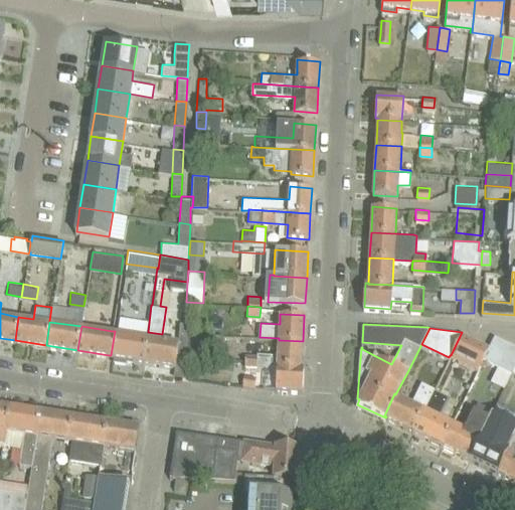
[(144,360),(147,337),(115,331),(111,355),(144,360)]
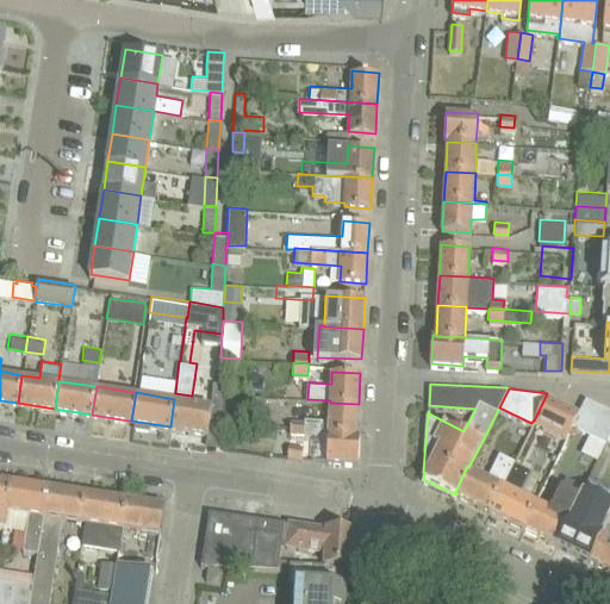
[(261,422),(263,397),(224,393),(222,418),(261,422)]
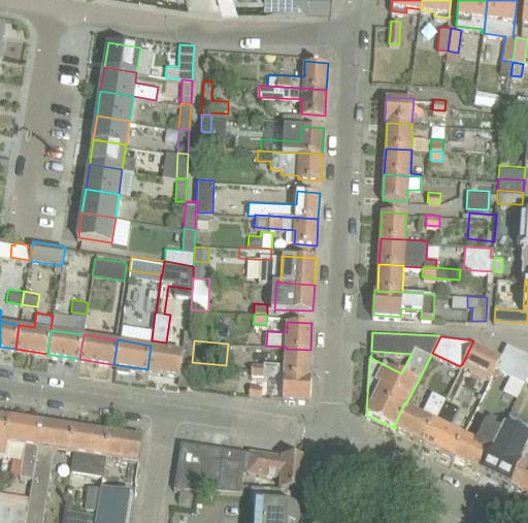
[(493,366),(494,366),(500,354),(473,340),(462,364),(488,377),(493,366)]
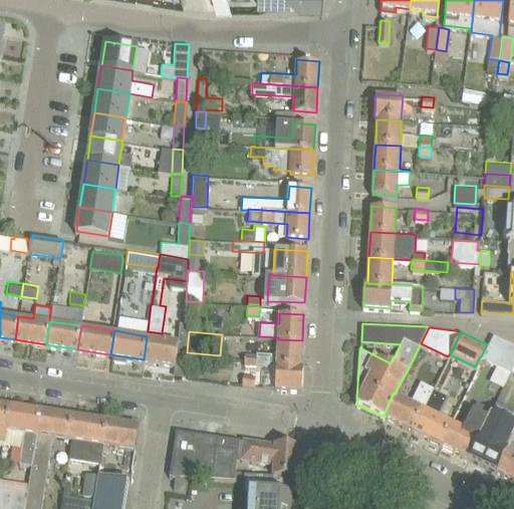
[(488,344),(487,344),(481,356),(511,371),(512,368),(513,363),(513,343),(494,334),(488,344)]
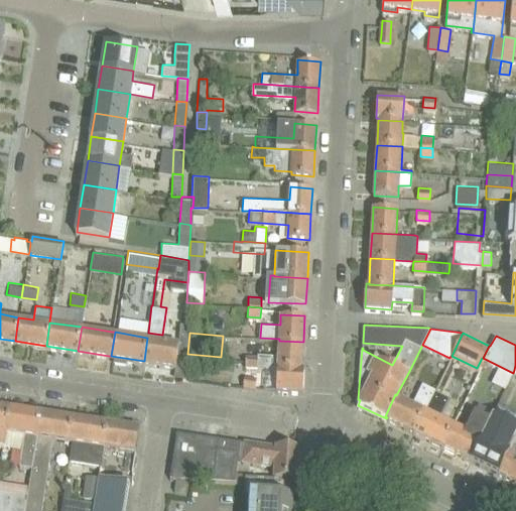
[(175,366),(179,342),(147,338),(144,361),(175,366)]
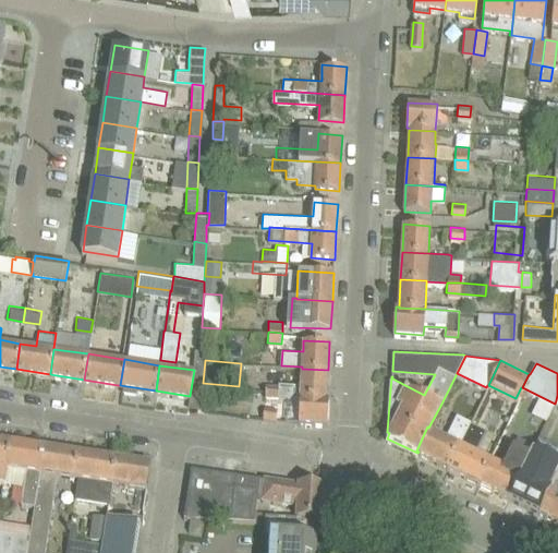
[(278,396),(278,395),(300,396),(326,397),(328,370),(302,369),(301,383),(278,382),(278,383),(265,382),(265,395),(278,396)]
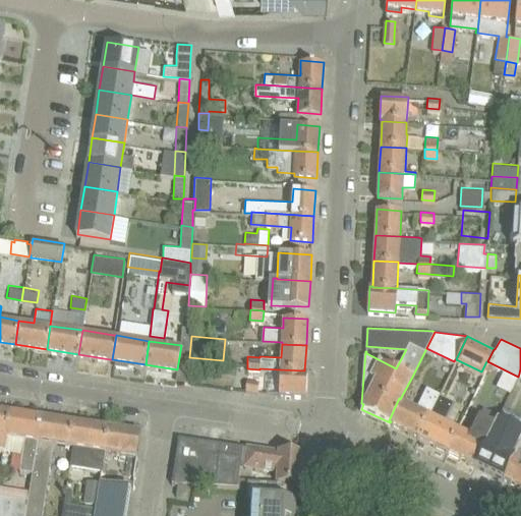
[(280,369),(279,394),(305,395),(307,370),(304,370),(280,369)]
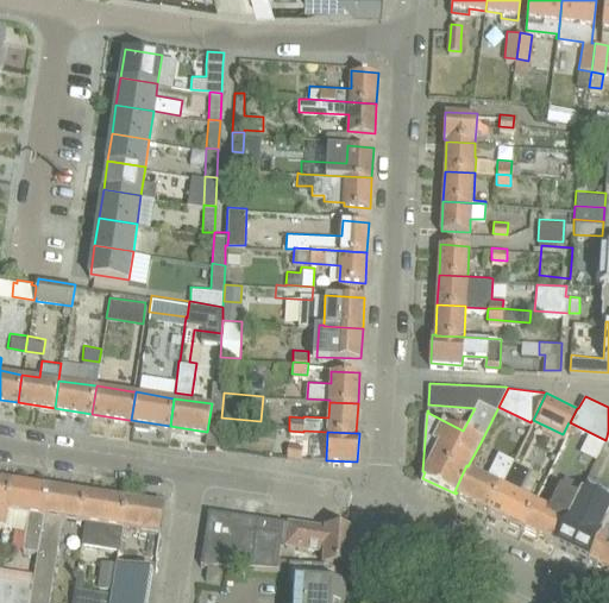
[(303,444),(289,441),(287,453),(301,456),(303,444)]
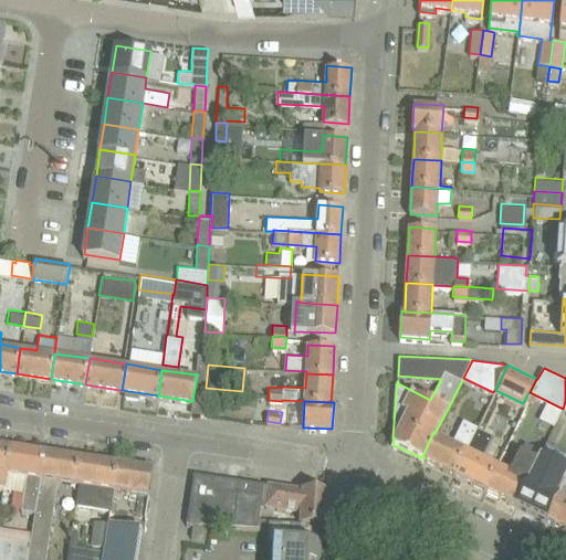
[(422,456),(425,457),(454,472),(477,425),(463,419),(452,442),(435,433),(433,432),(422,456)]
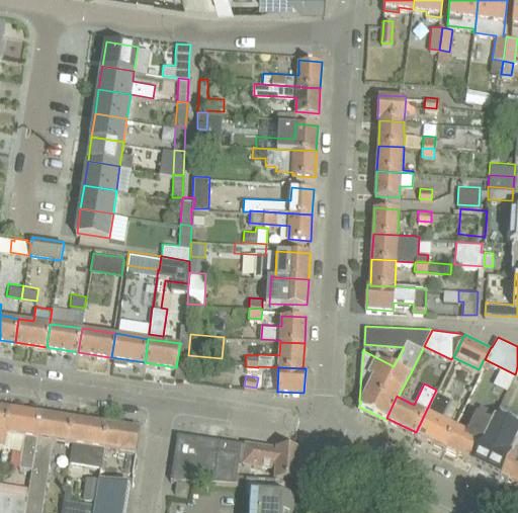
[(437,392),(437,391),(436,390),(416,432),(443,445),(453,424),(441,418),(450,399),(437,392)]
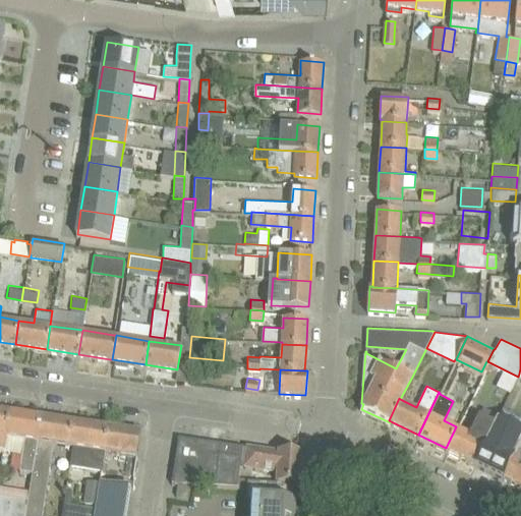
[(499,413),(483,406),(470,434),(456,426),(446,448),(474,462),(499,413)]
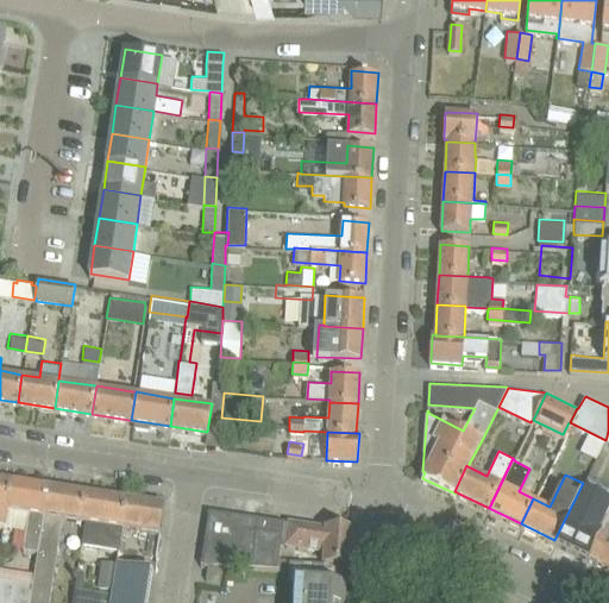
[(0,523),(4,525),(11,478),(0,476),(0,523)]
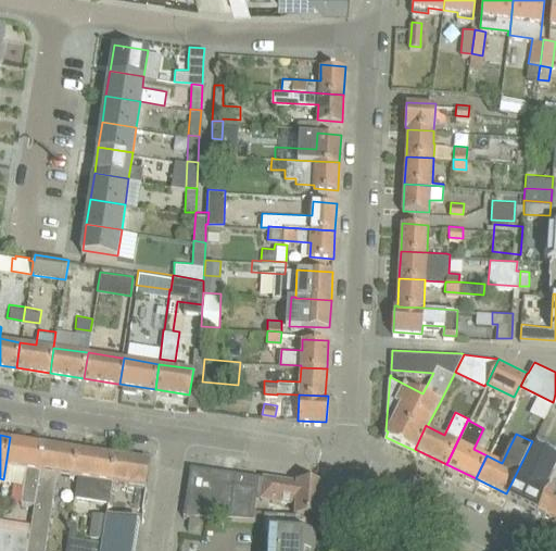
[(23,484),(21,501),(35,503),(45,442),(10,437),(3,479),(23,484)]
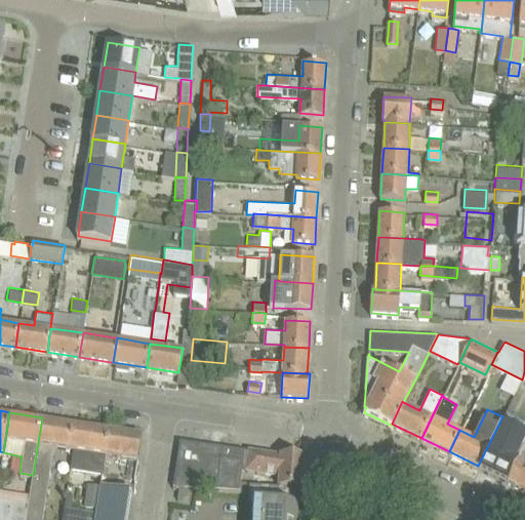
[(513,433),(517,422),(503,415),(502,416),(478,466),(510,481),(521,460),(497,448),(507,430),(513,433)]
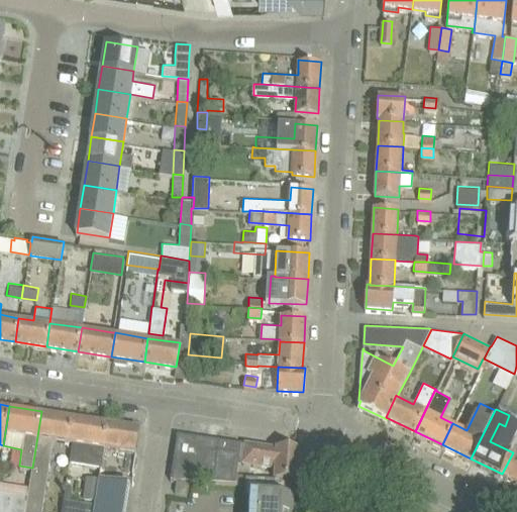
[(41,411),(32,468),(28,495),(25,511),(41,511),(54,437),(71,440),(74,416),(41,411)]
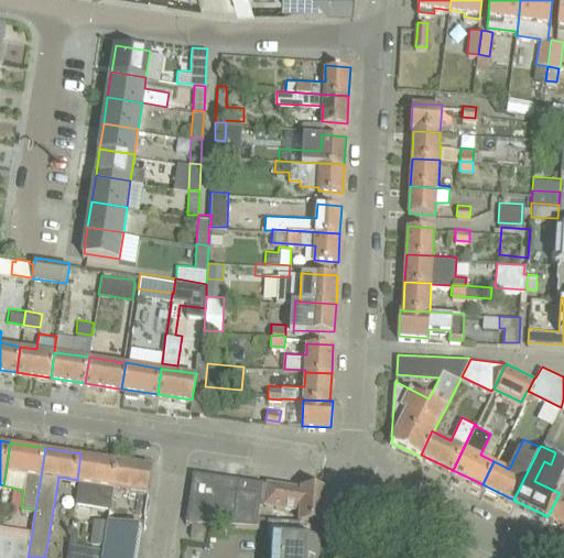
[(76,502),(110,506),(112,485),(114,485),(117,459),(80,453),(77,480),(79,480),(76,502)]
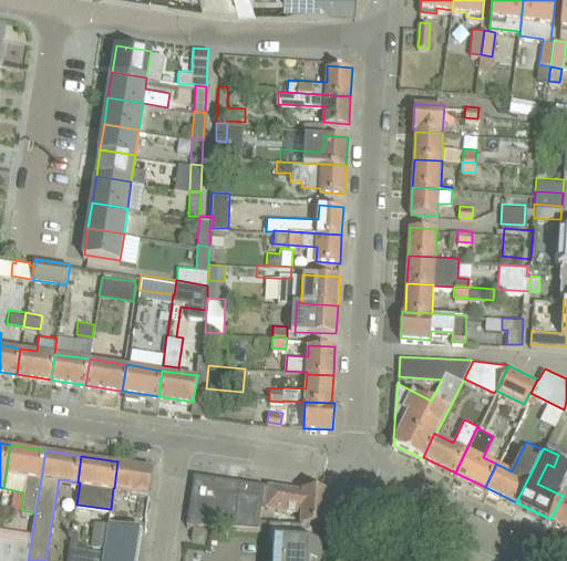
[(153,467),(117,461),(114,488),(148,494),(153,467)]
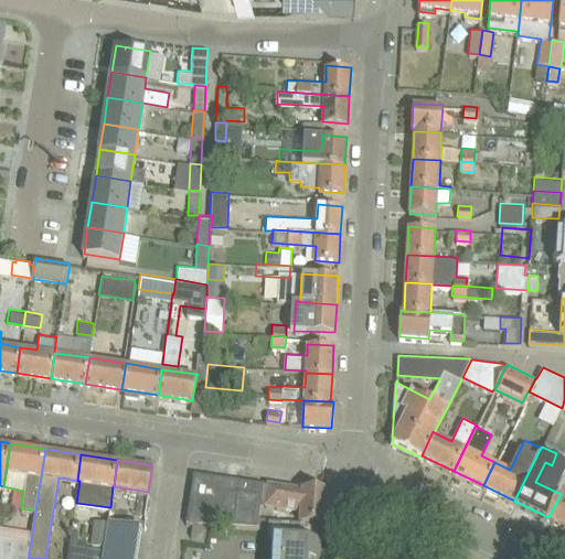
[(257,526),(258,517),(264,482),(194,472),(187,522),(257,526)]
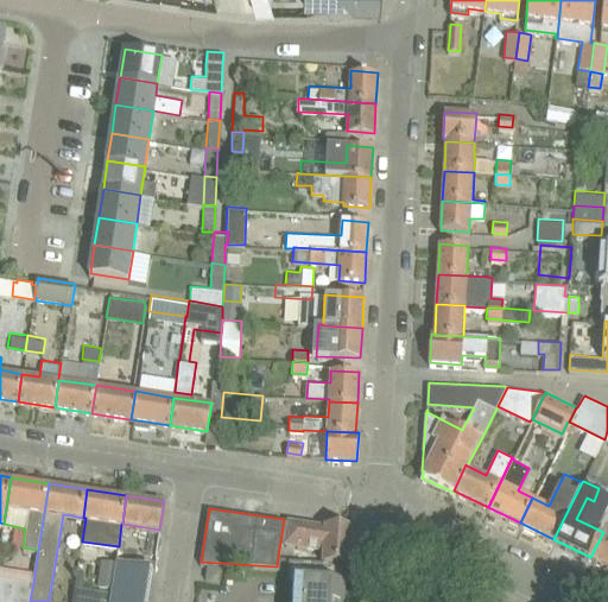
[(286,542),(324,547),(324,555),(324,561),(350,563),(353,527),(325,526),(290,520),(286,542)]
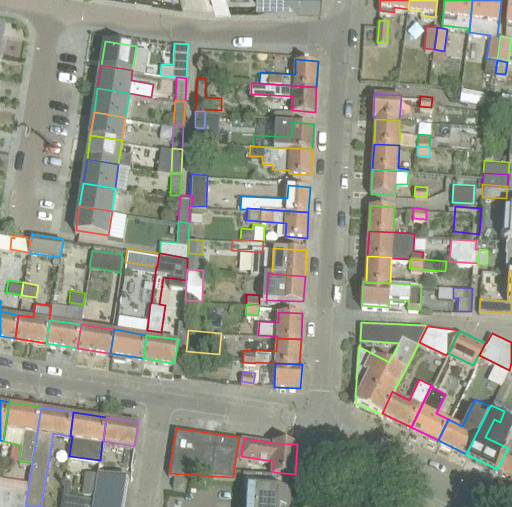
[(497,469),(499,470),(511,476),(511,442),(509,449),(508,448),(497,469)]
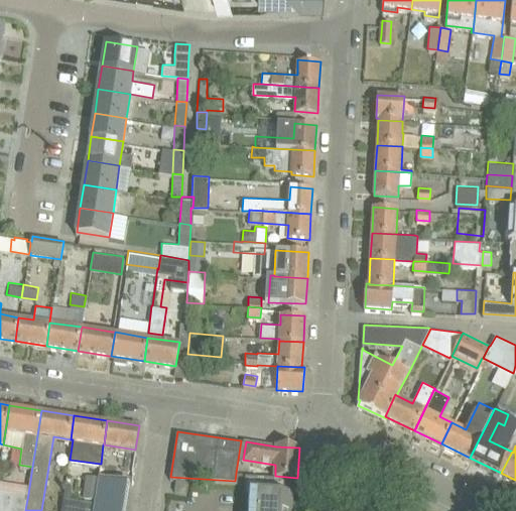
[(101,465),(95,501),(93,510),(125,510),(130,481),(113,478),(115,467),(101,465)]
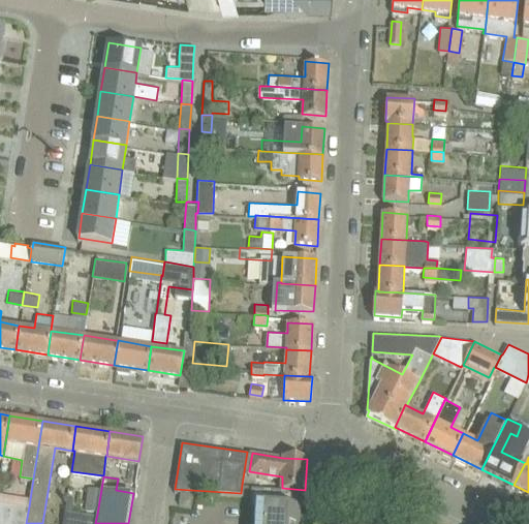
[(251,498),(251,500),(259,500),(259,504),(262,504),(286,505),(297,506),(300,506),(304,506),(305,490),(282,488),(282,483),(252,481),(252,486),(251,498)]
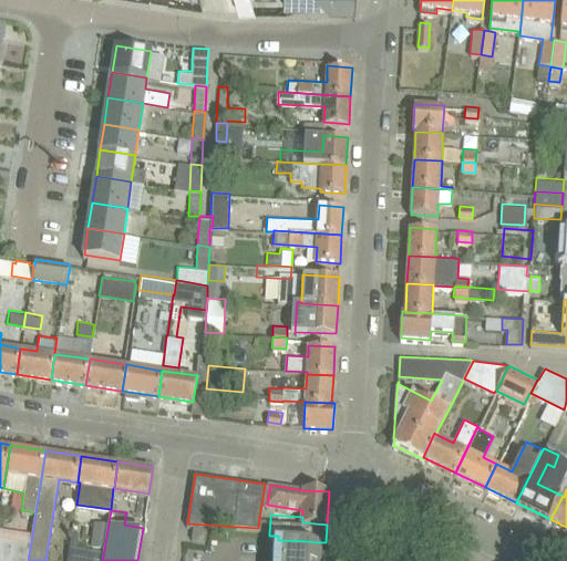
[(204,538),(205,527),(194,525),(192,536),(204,538)]
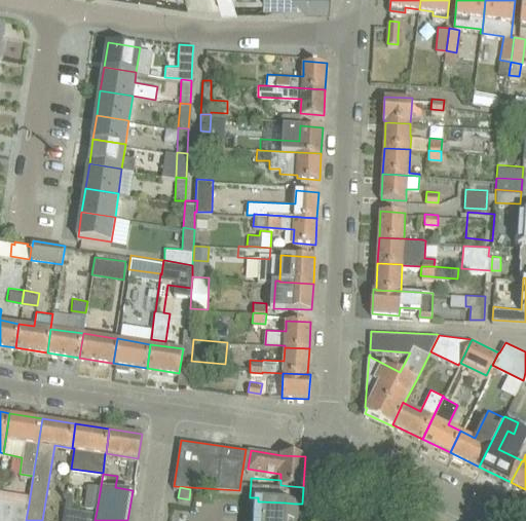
[(0,520),(26,520),(29,504),(0,498),(0,520)]
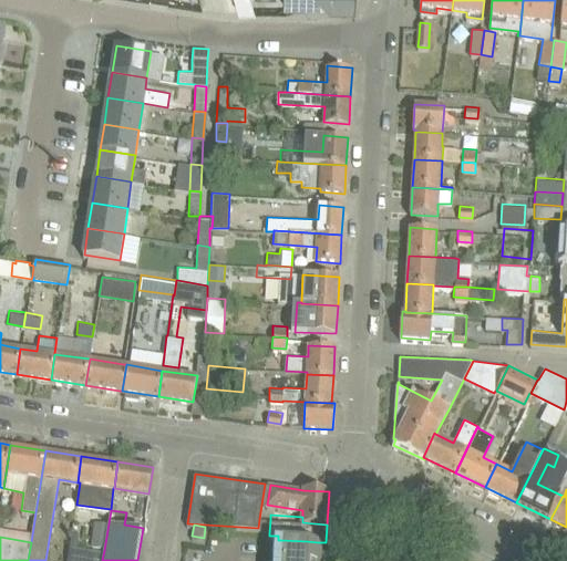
[(320,560),(321,542),(318,542),(307,541),(281,540),(280,560),(320,560)]
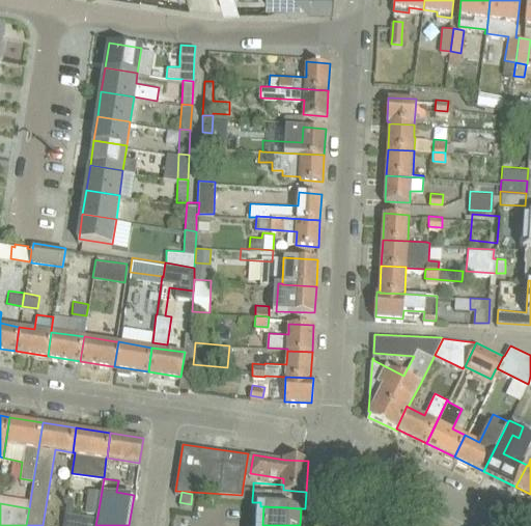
[(95,525),(98,516),(65,511),(62,525),(95,525)]
